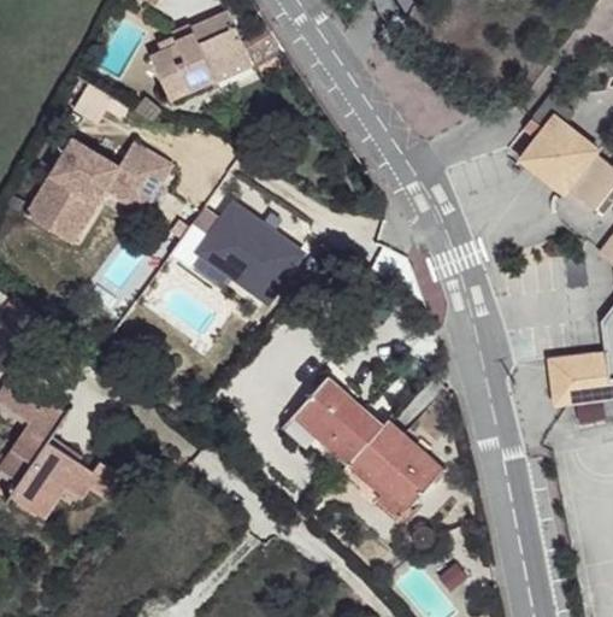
[(227,10),(189,25),(193,31),(177,39),(175,31),(155,40),(159,48),(149,53),(166,93),(186,84),(189,92),(216,80),(211,70),(247,54),(227,10)]
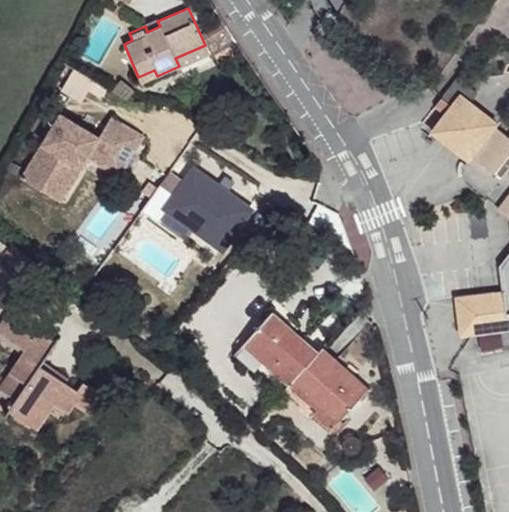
[(157,21),(145,26),(147,32),(160,26),(157,21)]
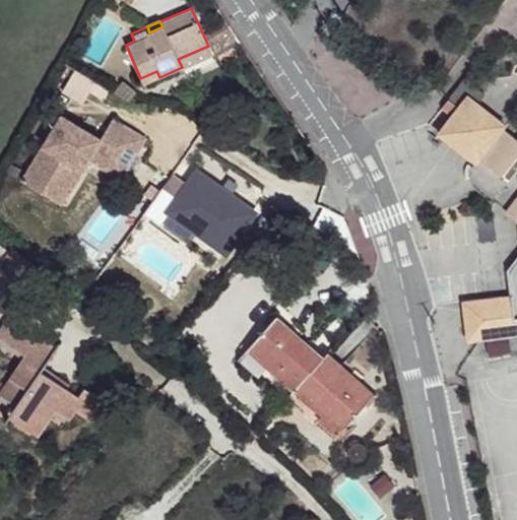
[(211,55),(208,46),(178,59),(182,67),(211,55)]
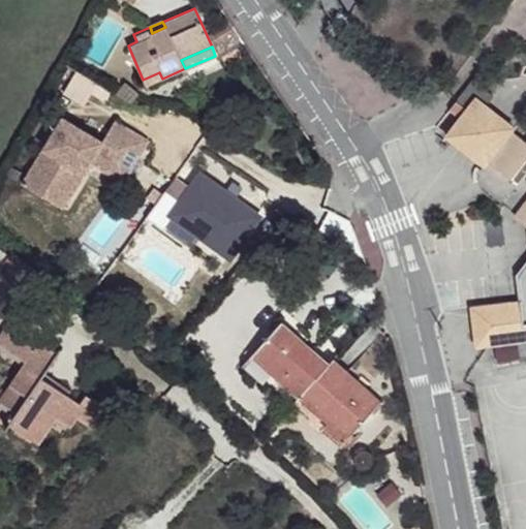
[(59,93),(81,102),(90,82),(69,72),(59,93)]
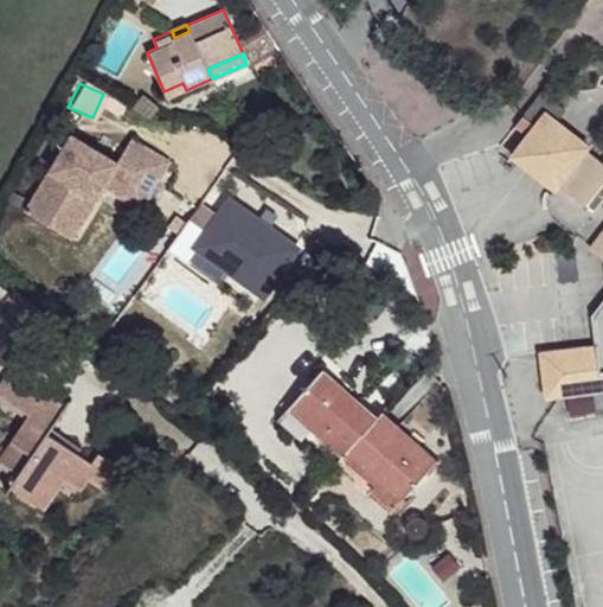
[(167,98),(186,90),(183,83),(164,91),(167,98)]
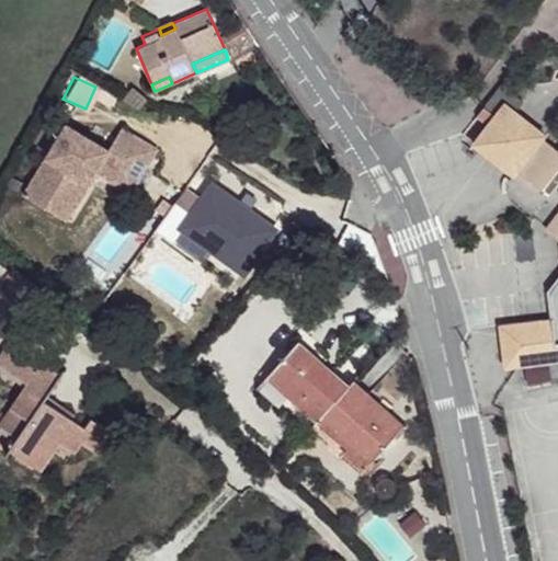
[(523,102),(501,86),(485,106),(494,115),(507,124),(514,114),(523,102)]
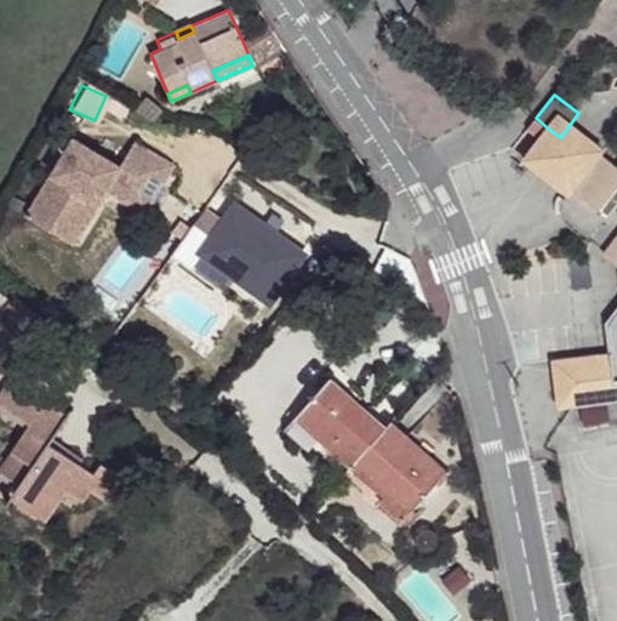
[(601,151),(569,126),(560,137),(547,127),(523,160),(567,195),(572,189),(598,154),(601,151)]
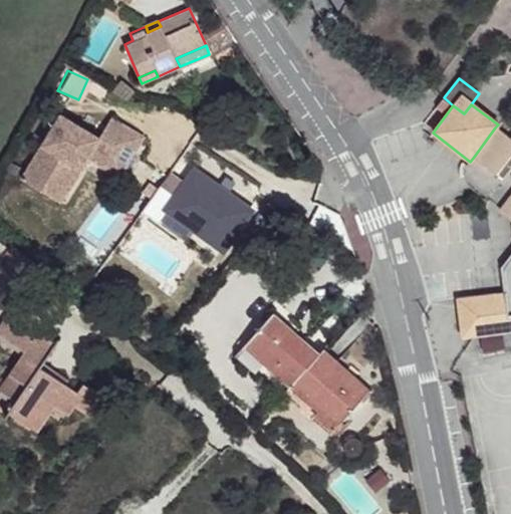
[(117,176),(140,138),(108,119),(97,137),(58,113),(19,178),(45,194),(65,159),(79,168),(85,157),(117,176)]
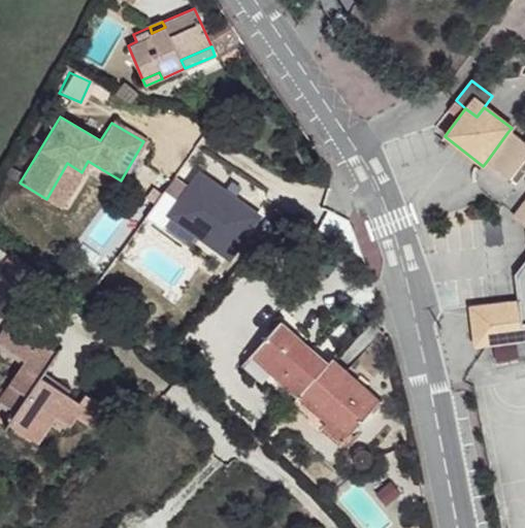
[(524,141),(524,142),(509,131),(487,161),(518,184),(524,173),(524,200),(513,217),(524,226),(524,141)]
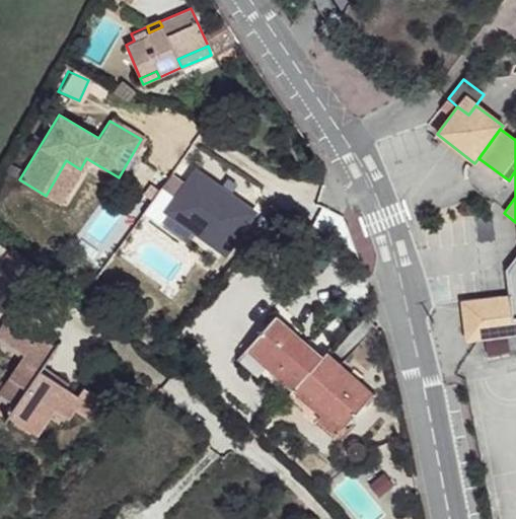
[(59,203),(80,169),(66,160),(46,196),(59,203)]
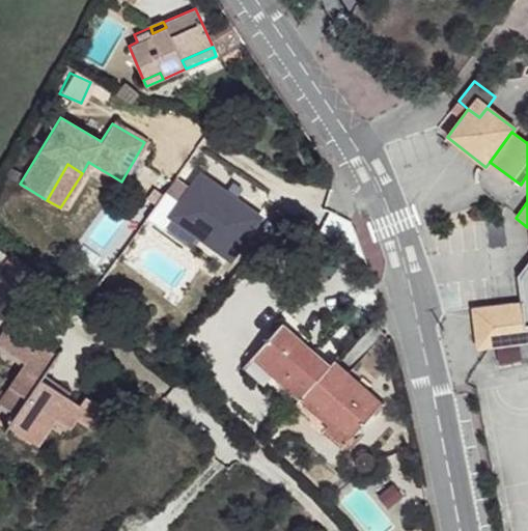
[(194,190),(177,177),(166,192),(184,204),(175,216),(230,255),(257,219),(202,178),(194,190)]
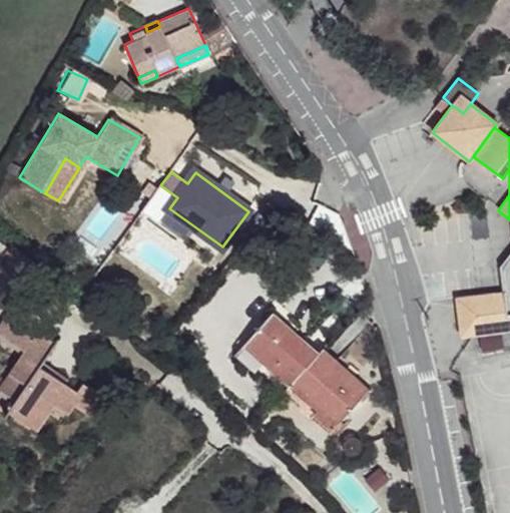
[(464,316),(472,353),(509,344),(509,307),(509,305),(464,316)]
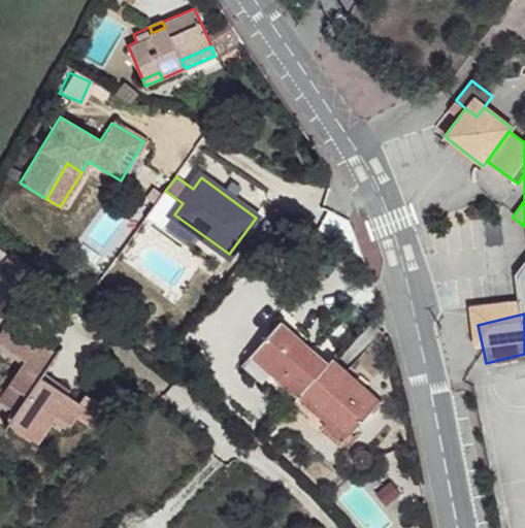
[(379,399),(332,358),(328,364),(281,322),(251,355),(297,397),(305,389),(354,430),(379,399)]
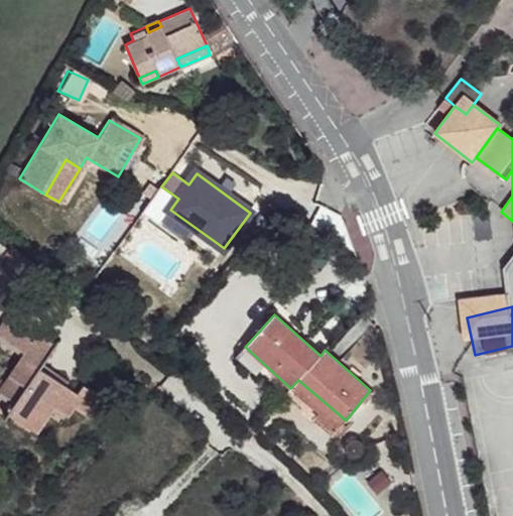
[(46,364),(49,359),(61,345),(59,344),(56,349),(41,337),(37,342),(10,320),(0,333),(0,338),(26,357),(23,360),(7,382),(21,393),(19,396),(11,407),(12,409),(16,403),(19,399),(44,418),(53,405),(56,402),(70,412),(76,403),(89,412),(103,393),(88,382),(82,390),(71,382),(46,364)]
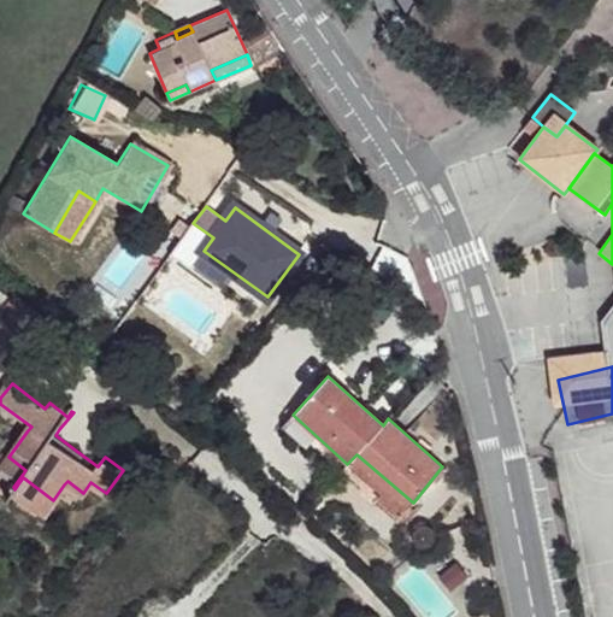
[(0,409),(28,430),(31,427),(0,404),(0,409)]
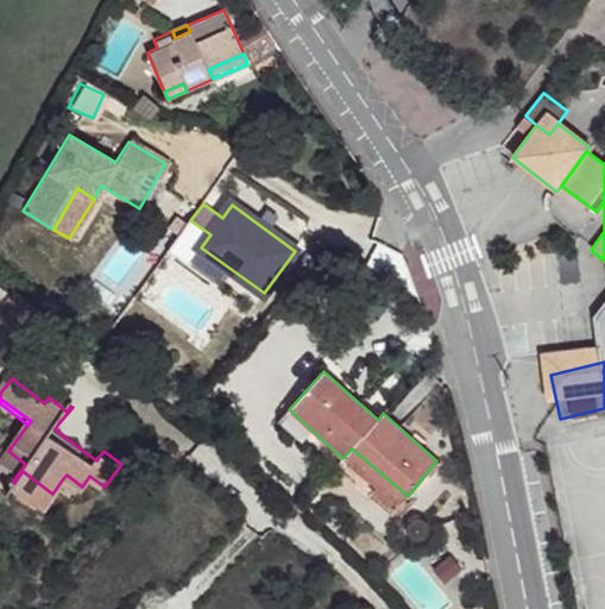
[(58,424),(55,429),(83,451),(87,446),(58,424)]
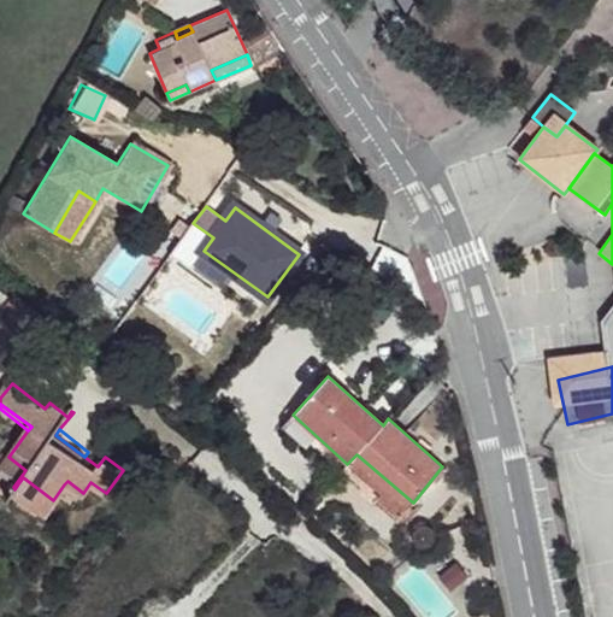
[(401,517),(413,503),(357,454),(347,464),(379,493),(378,498),(401,517)]
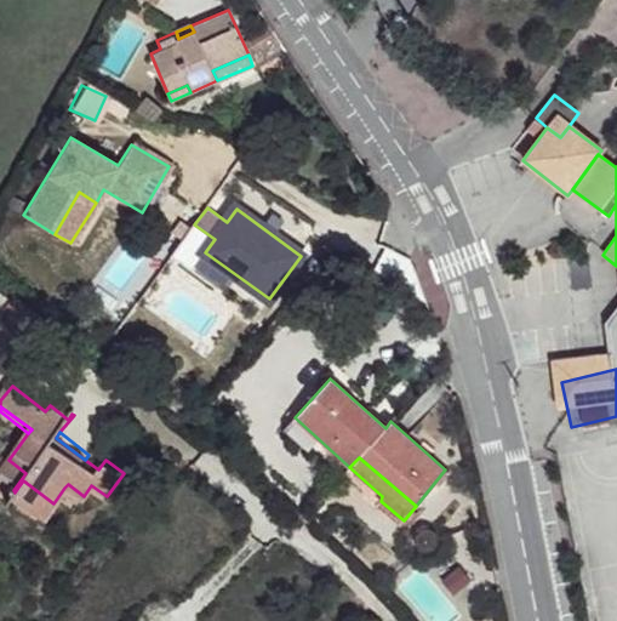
[(23,477),(26,473),(9,460),(5,463),(23,477)]
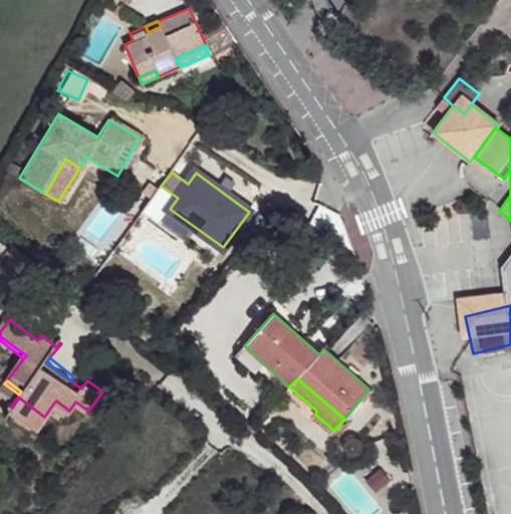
[(19,398),(16,402),(41,421),(44,417),(19,398)]
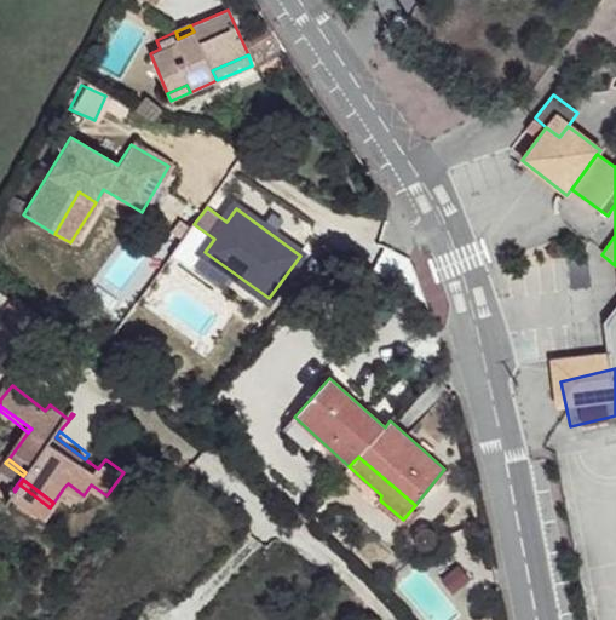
[(68,483),(64,487),(80,499),(84,495),(68,483)]
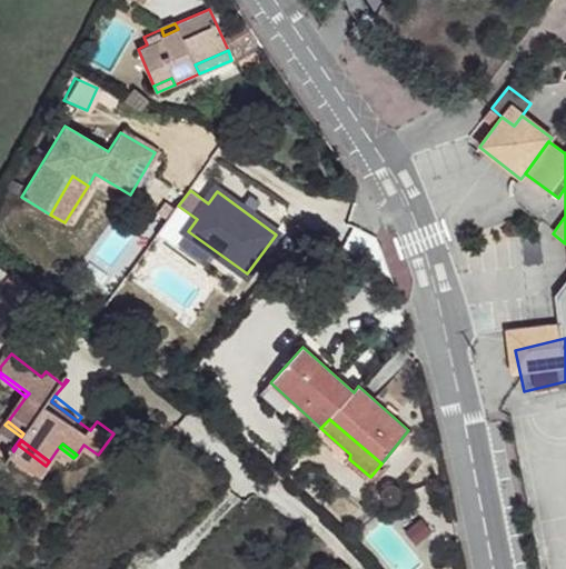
[(421,518),(409,528),(420,540),(432,530),(421,518)]
